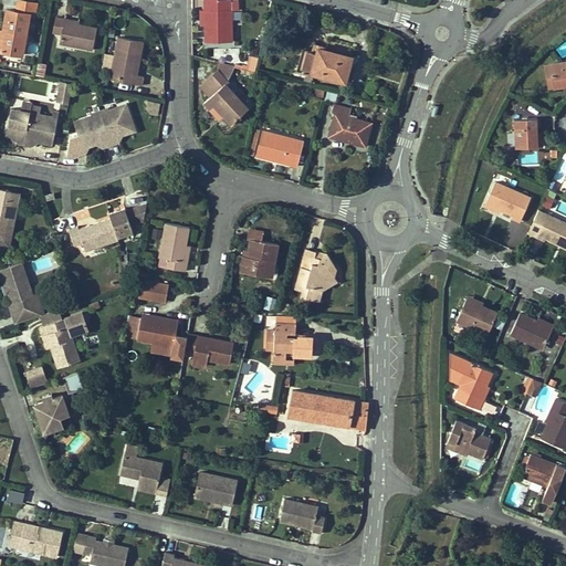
[(22,55),(30,14),(34,16),(37,3),(19,0),(17,11),(8,10),(3,31),(3,32),(4,32),(1,51),(22,55)]
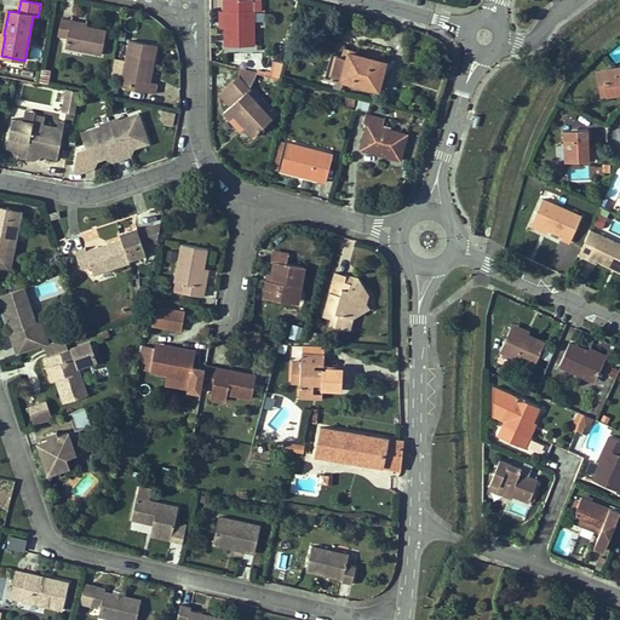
[(253,45),(252,11),(262,11),(262,1),(252,1),(252,0),(224,0),(225,11),(225,28),(225,46),(253,45)]
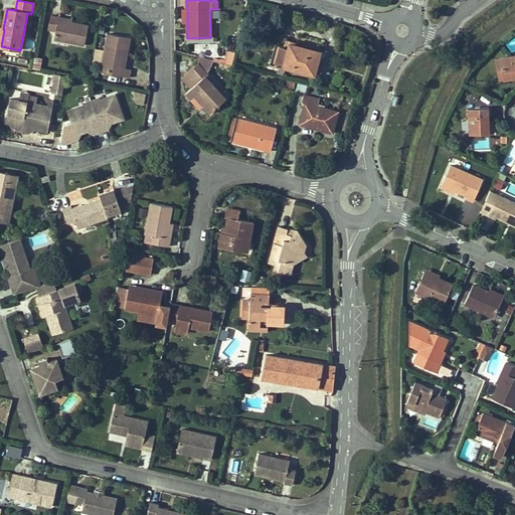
[(84,45),(89,25),(71,22),(58,19),(59,17),(50,15),(48,29),(55,30),(54,39),(84,45)]
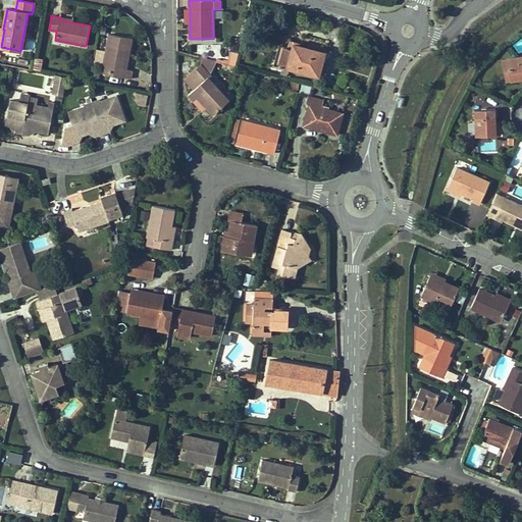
[(128,58),(133,38),(109,34),(106,52),(103,63),(102,72),(131,79),(133,70),(123,68),(125,57),(128,58)]
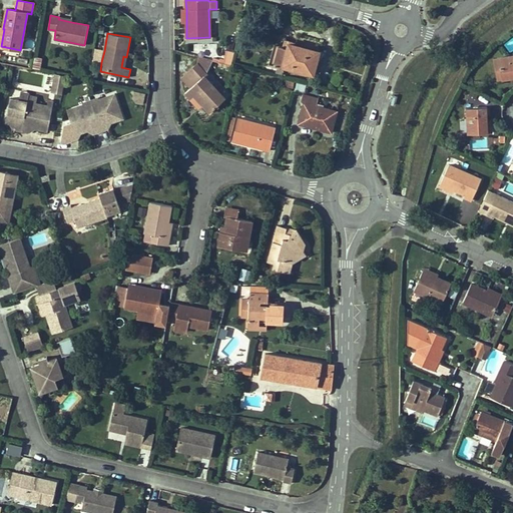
[(313,74),(320,51),(304,47),(303,49),(288,45),(284,44),(284,46),(275,44),(269,63),(283,67),(284,66),(313,74)]
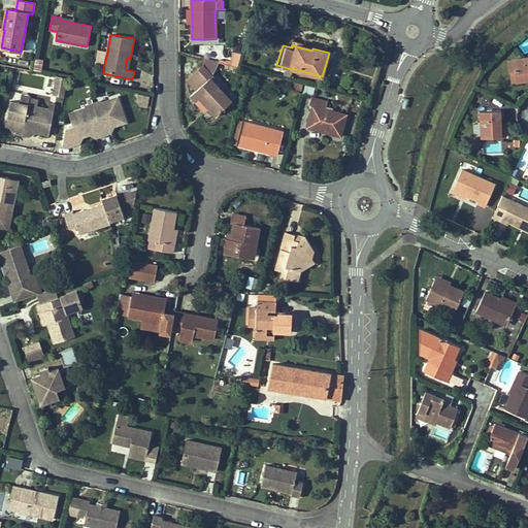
[(201,55),(220,55),(220,46),(201,46),(201,55)]
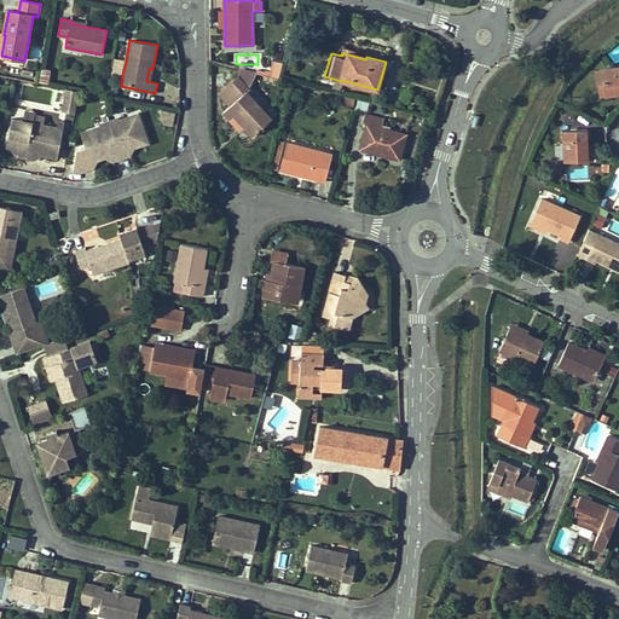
[(122,75),(126,62),(116,59),(114,73),(122,75)]
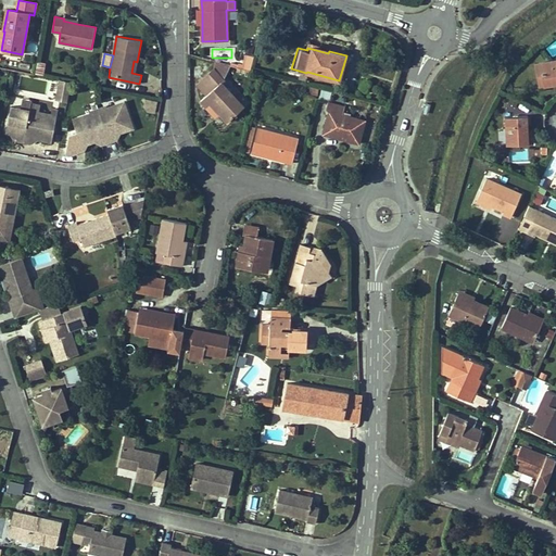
[(252,64),(253,57),(244,54),(243,62),(252,64)]
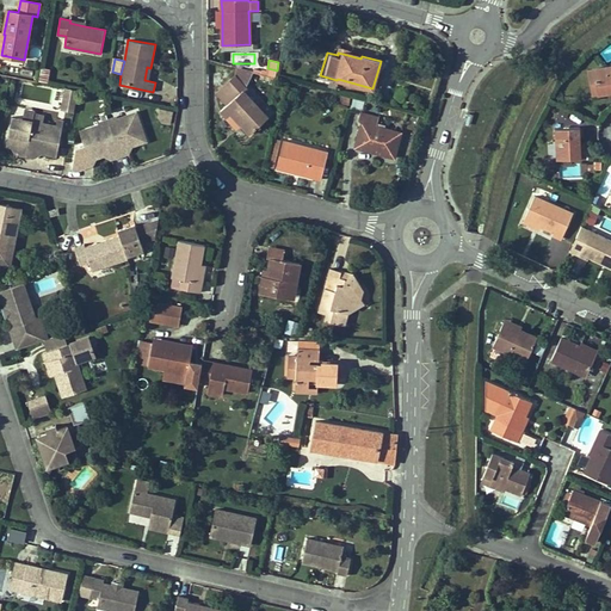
[(590,82),(596,81),(597,94),(610,91),(610,66),(587,69),(590,82)]
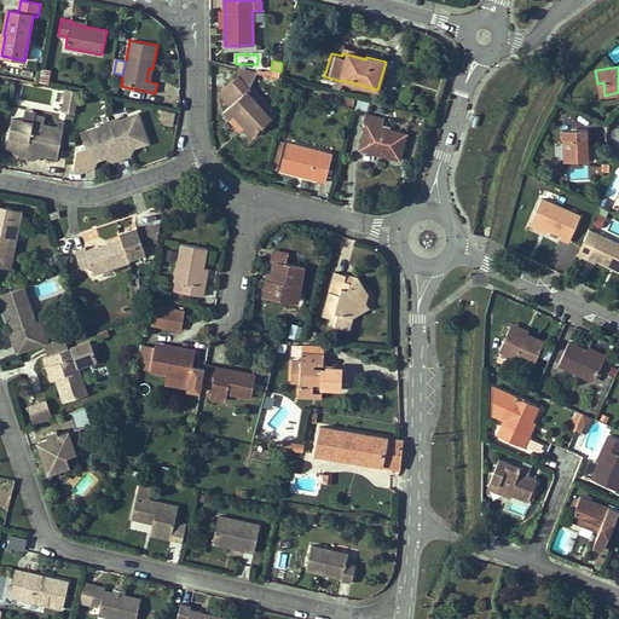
[(48,84),(51,70),(42,69),(40,81),(48,84)]
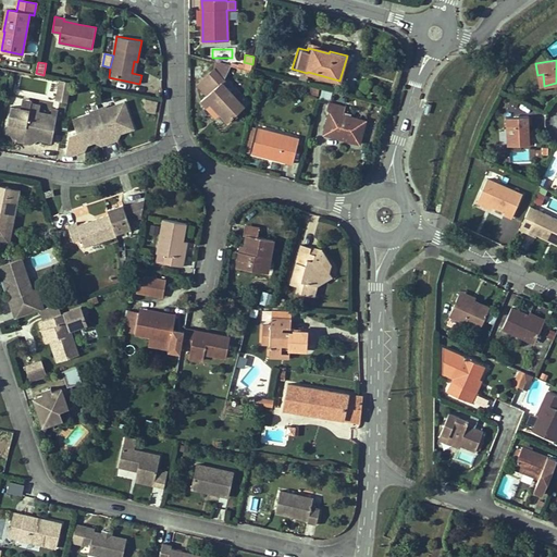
[(224,79),(231,65),(215,62),(214,69),(224,79)]
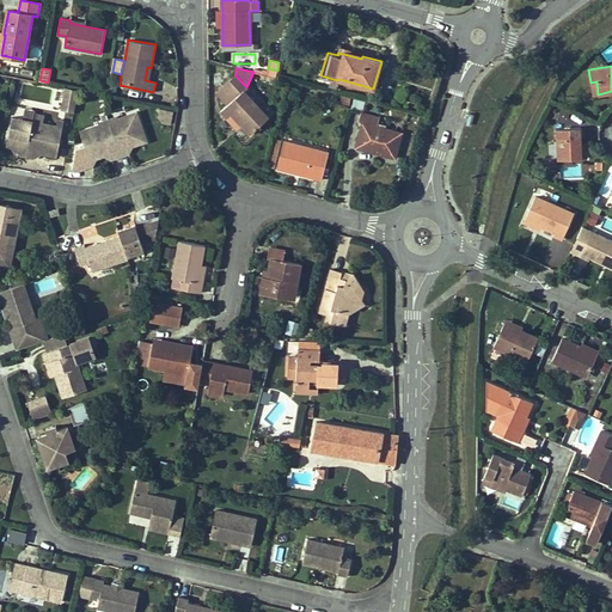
[(269,117),(244,91),(248,89),(246,87),(236,75),(216,93),(227,105),(221,111),(227,118),(232,114),(250,134),(269,117)]
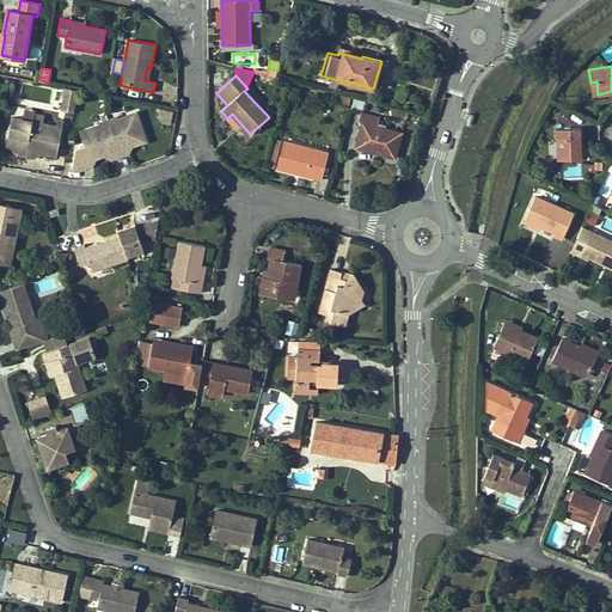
[(74,111),(78,92),(66,91),(62,109),(74,111)]
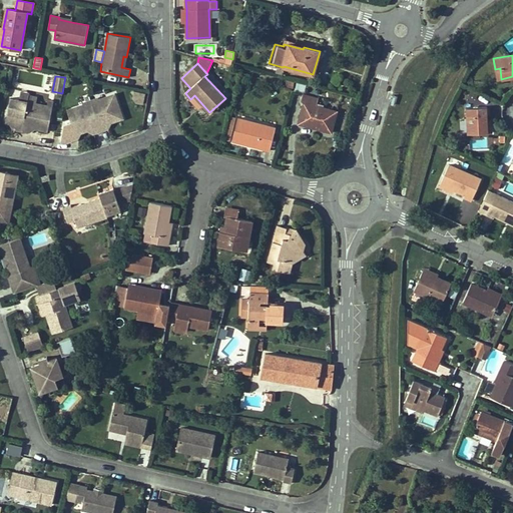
[(293,88),(294,82),(287,80),(285,86),(293,88)]
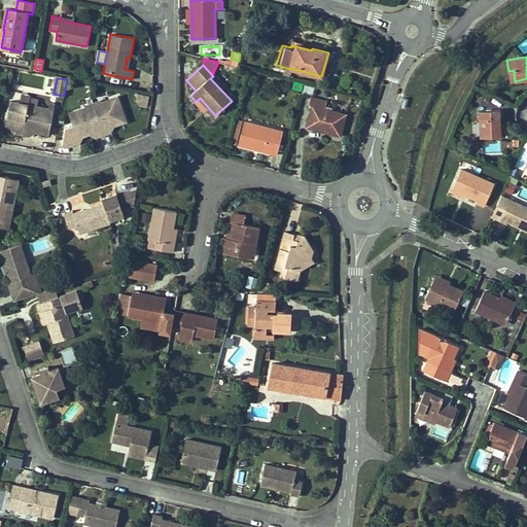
[(313,95),(314,88),(305,84),(303,92),(313,95)]
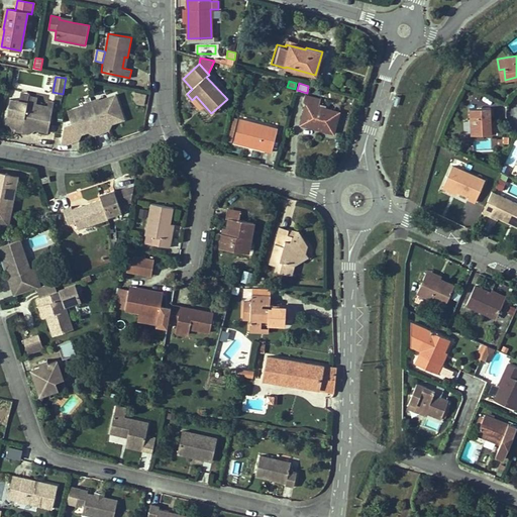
[(479,100),(482,95),(475,91),(473,96),(479,100)]
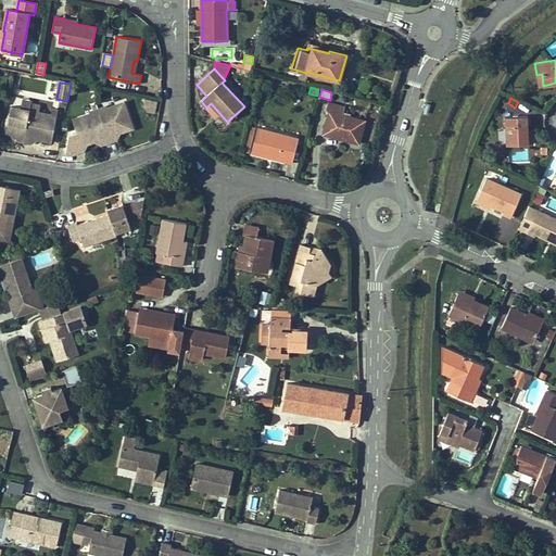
[(32,103),(32,101),(23,99),(21,109),(29,110),(32,103)]
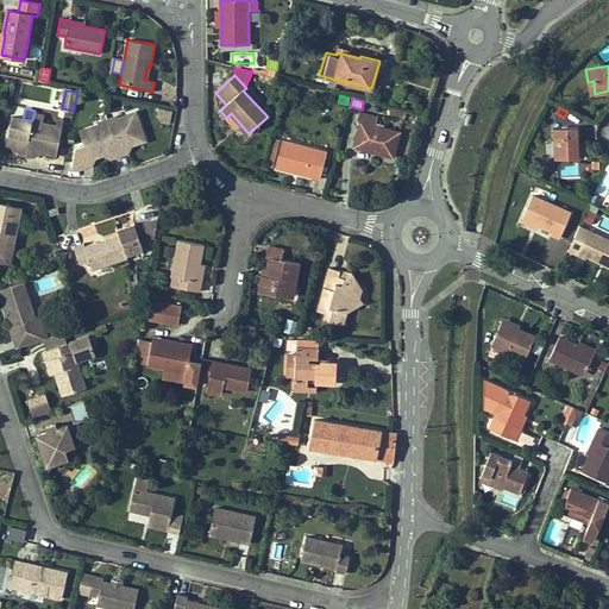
[(169,123),(171,112),(159,110),(158,117),(162,121),(169,123)]
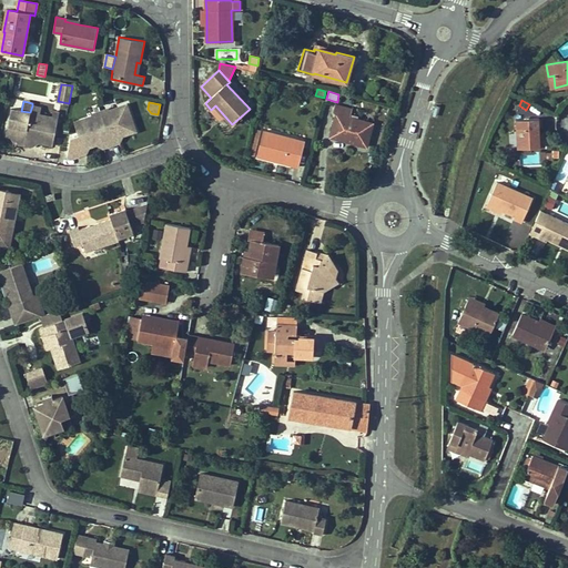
[(137,131),(128,103),(101,113),(112,145),(120,143),(118,138),(137,131)]
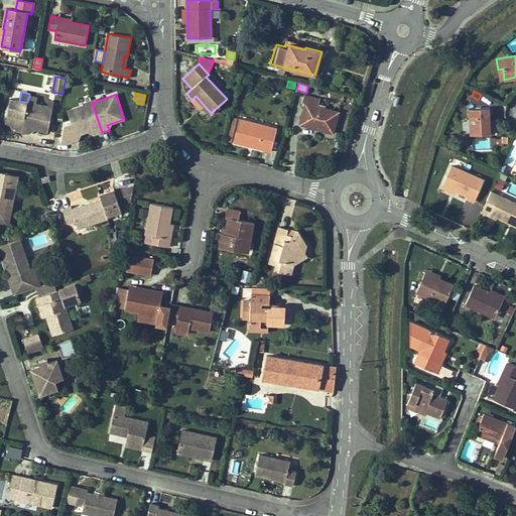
[(334,133),(339,112),(318,107),(320,99),(304,95),(302,102),(305,104),(300,122),(317,126),(316,129),(334,133)]
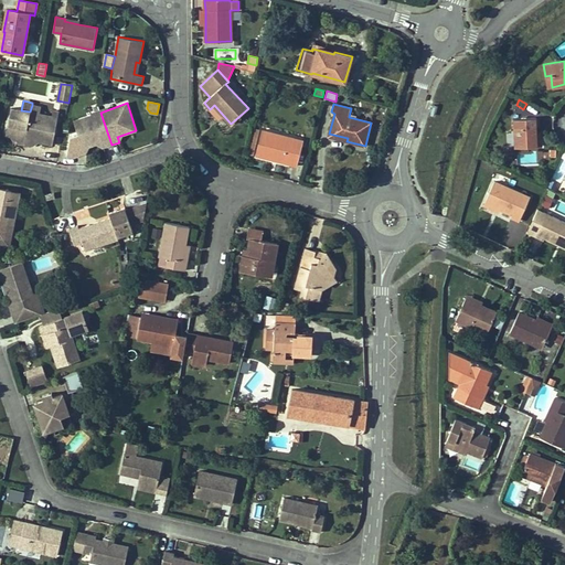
[(23,144),(30,112),(21,110),(11,108),(6,135),(17,137),(16,142),(23,144)]
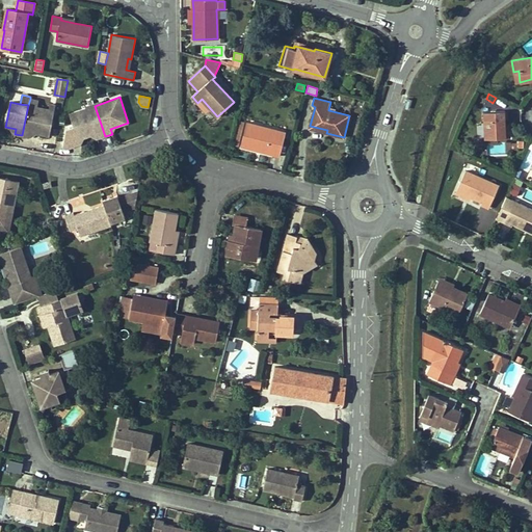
[(50,136),(55,105),(50,104),(49,109),(37,107),(28,105),(22,135),(30,137),(31,132),(50,136)]
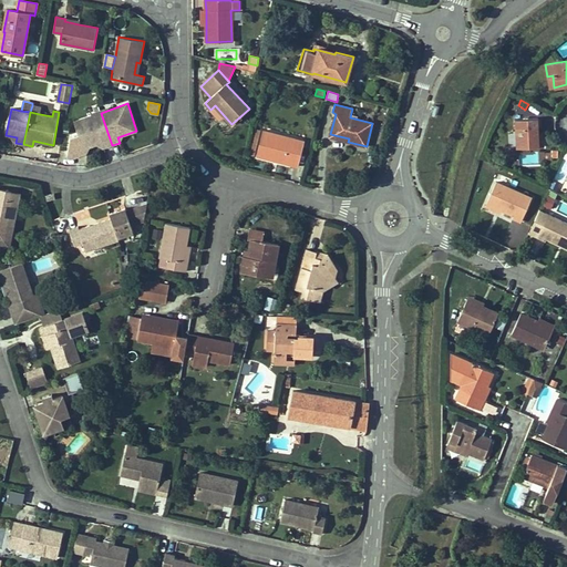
[(112,145),(101,113),(74,122),(79,135),(71,137),(66,156),(72,158),(85,154),(84,148),(102,143),(103,148),(112,145)]
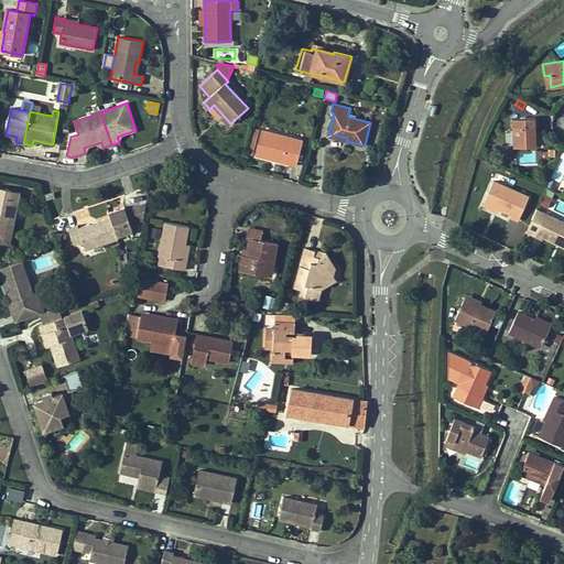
[(512,118),(513,148),(537,147),(535,131),(535,117),(512,118)]
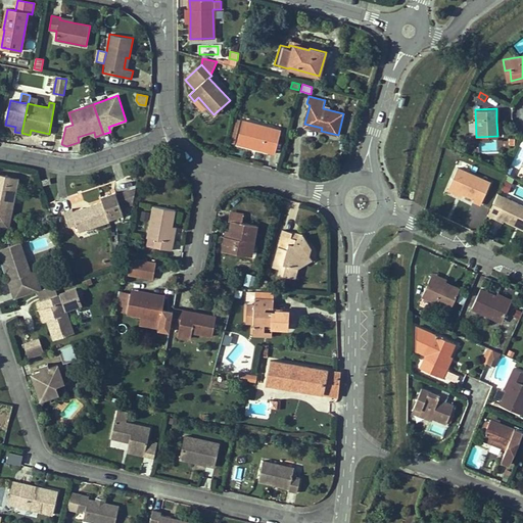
[(234,141),(239,121),(236,121),(231,140),(234,141)]
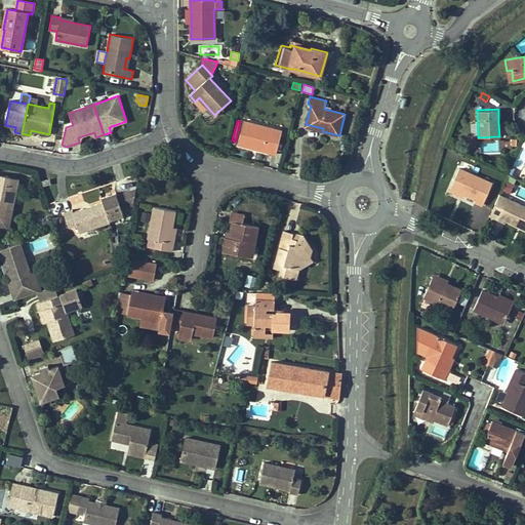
[(276,154),(280,137),(272,135),(274,128),(243,121),(238,144),(276,154)]
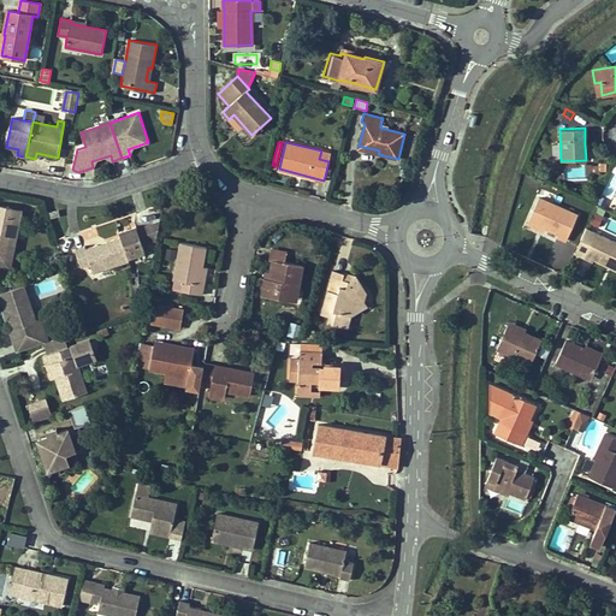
[(329,161),(331,153),(321,150),(319,159),(329,161)]
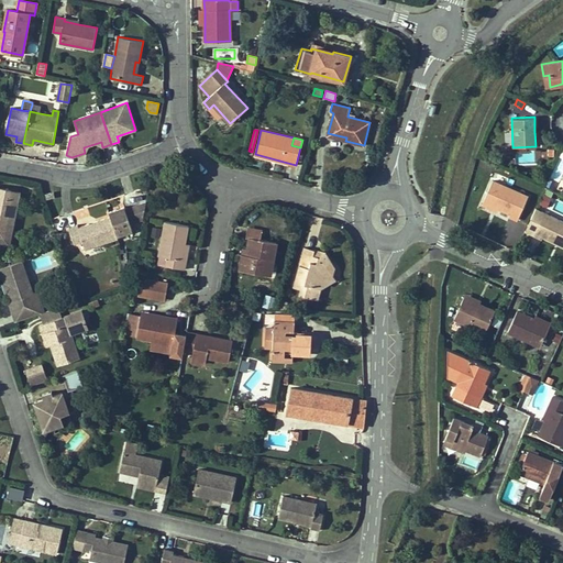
[(550,176),(559,179),(562,170),(562,155),(560,155),(550,176)]
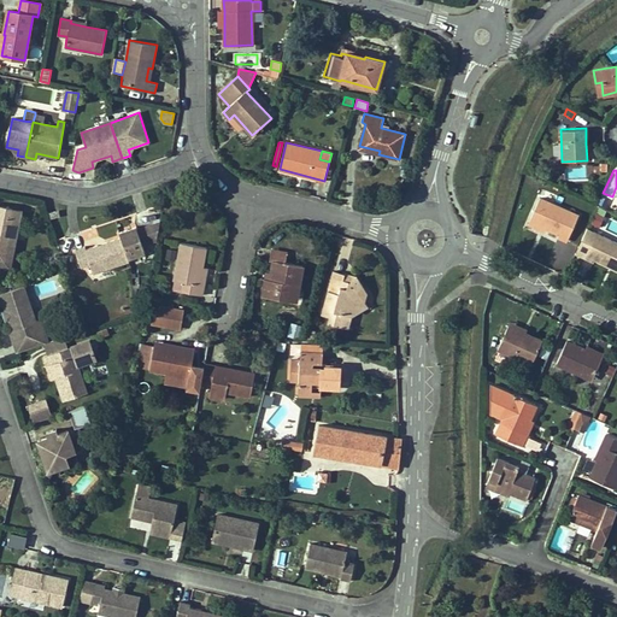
[(579,215),(540,198),(529,221),(546,228),(559,234),(558,236),(568,241),(579,215)]
